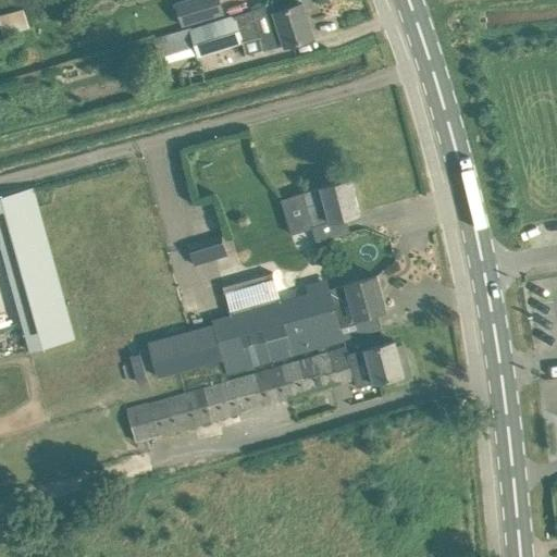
[(183,26),(224,14),(220,0),(184,0),(176,2),(183,26)]
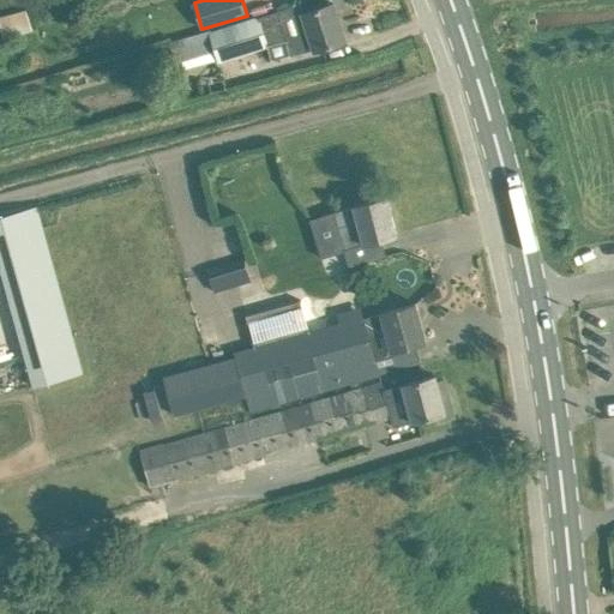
[(286,40),(289,55),(290,58),(317,49),(323,48),(345,41),(333,2),(311,10),(302,13),(300,5),(280,11),(211,32),(217,49),(221,60),(266,46),(286,40)]
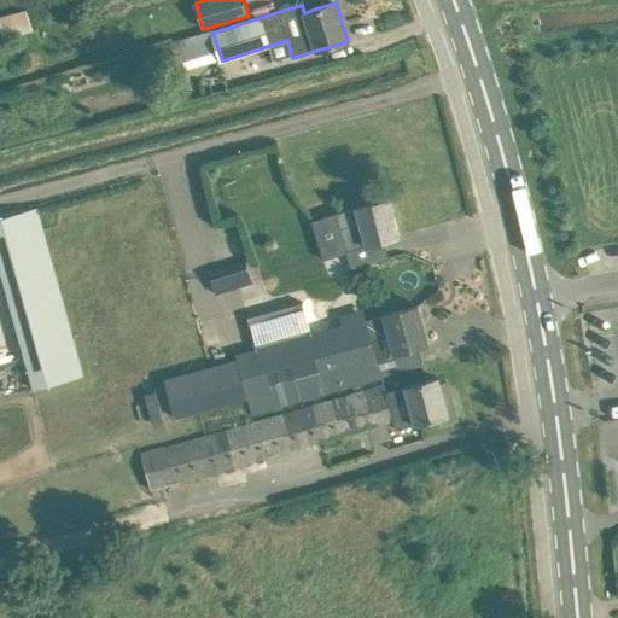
[(390,198),(366,204),(337,211),(347,250),(400,235),(391,205),(390,198)]
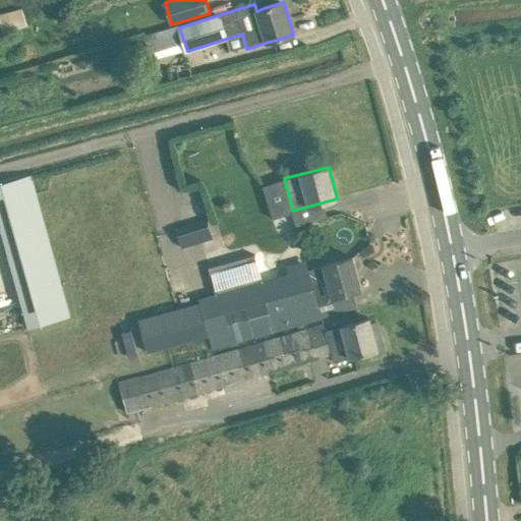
[(0,226),(27,328),(70,315),(32,175),(0,183),(0,226)]
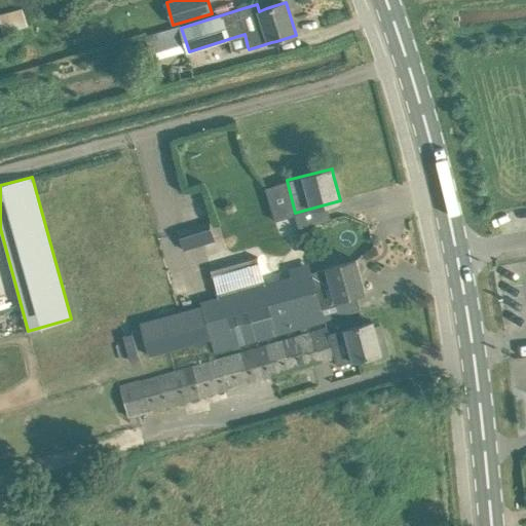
[(178,233),(208,225),(204,216),(176,224),(178,233)]
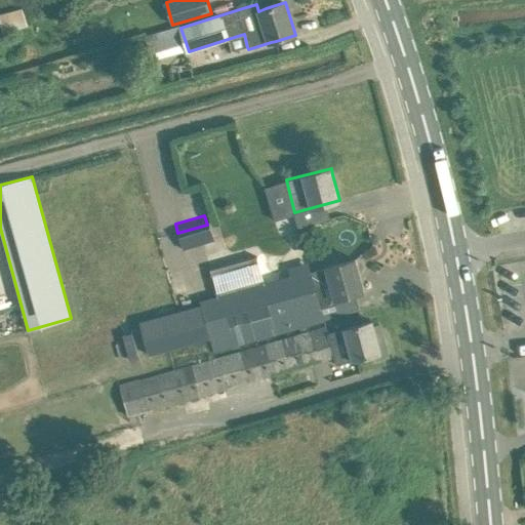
[(177,234),(182,248),(213,239),(210,226),(177,234)]
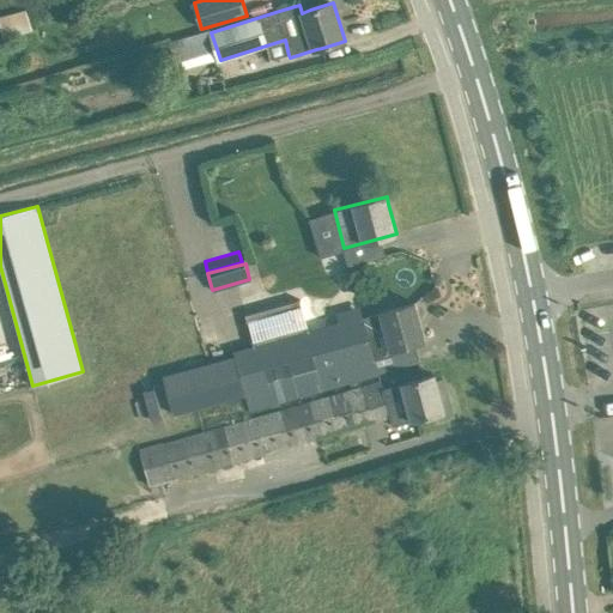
[(234,353),(234,357),(164,376),(174,416),(246,395),(247,398),(249,411),(273,404),(378,374),(374,359),(393,353),(392,350),(425,340),(416,302),(392,309),(381,313),(363,317),(364,322),(341,328),(340,322),(325,327),(309,332),(301,301),(246,315),(255,347),(234,353)]
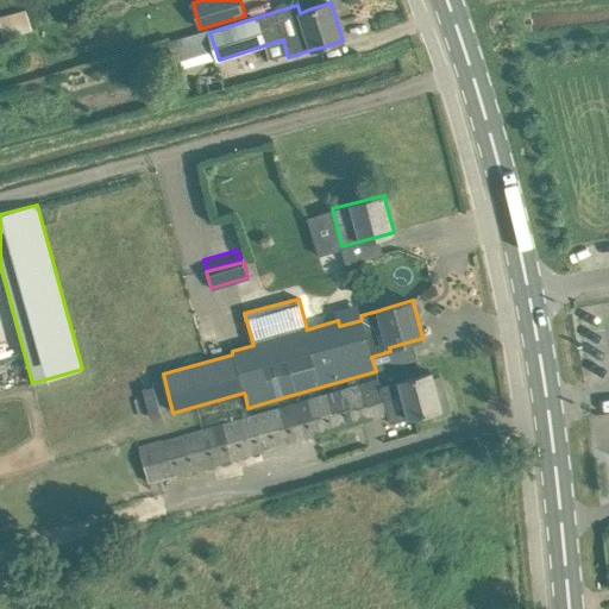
[(378,378),(349,387),(350,387),(358,422),(388,414),(390,422),(434,410),(435,418),(451,413),(444,385),(437,387),(432,371),(381,385),(378,378)]
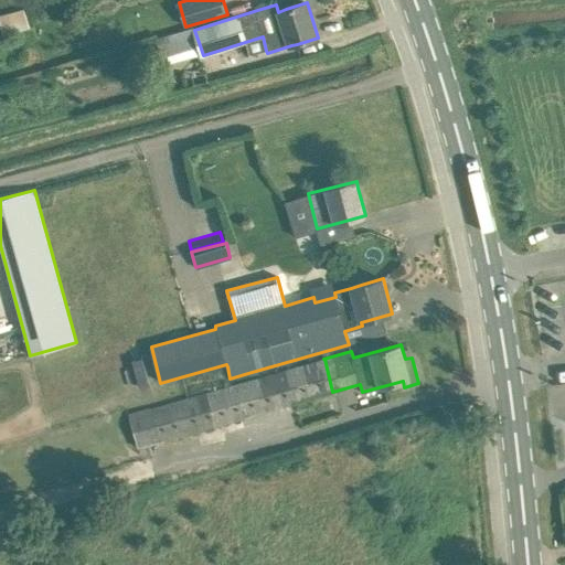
[(323,359),(129,413),(136,438),(138,446),(332,392),(324,359),(323,359)]
